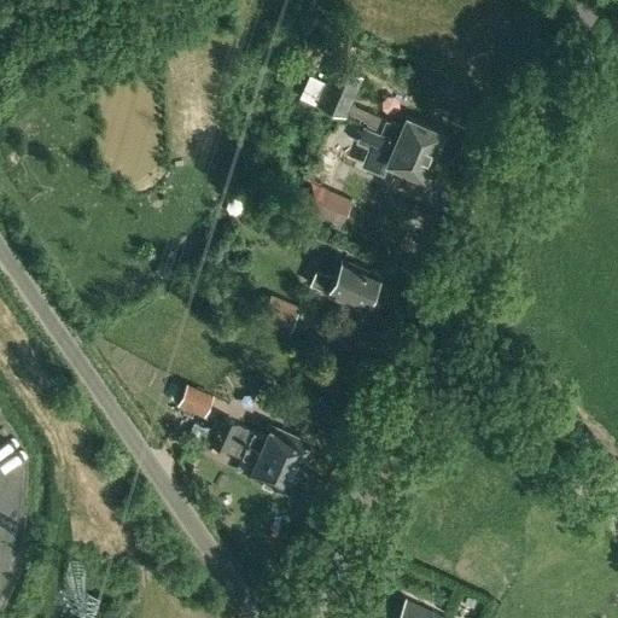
[(343,117),(350,103),(360,77),(333,65),(316,106),(343,117)]
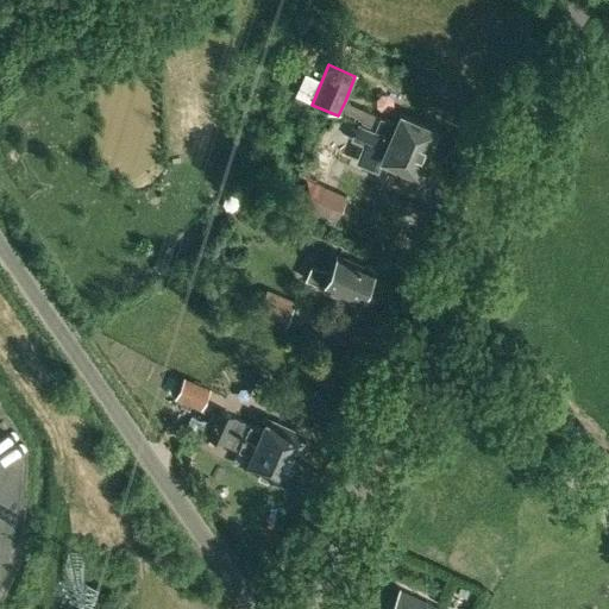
[(365,112),(359,125),(426,154),(437,130),(400,113),(395,125),(365,112)]
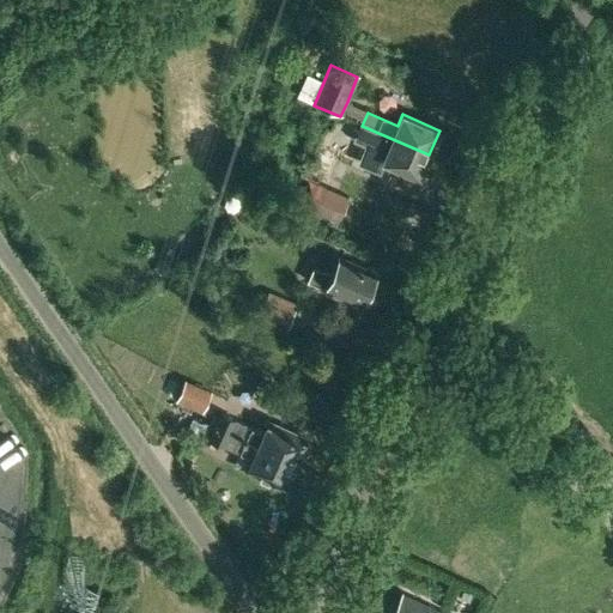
[(419,177),(429,155),(362,126),(357,139),(386,151),(382,162),(419,177)]
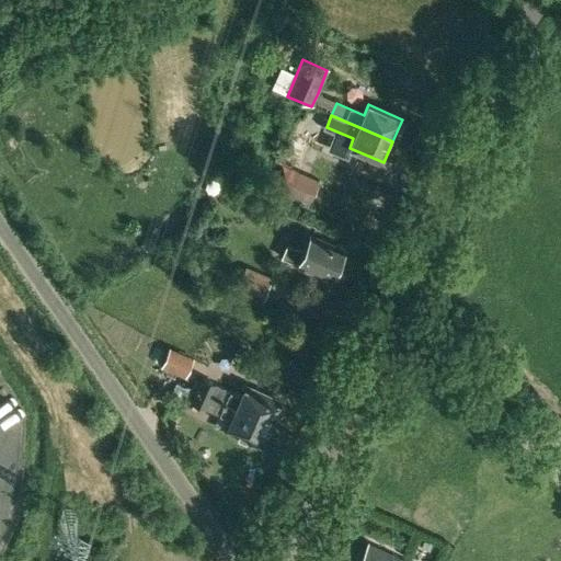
[(293,135),(271,187),(308,203),(319,180),(299,171),(311,142),(293,135)]
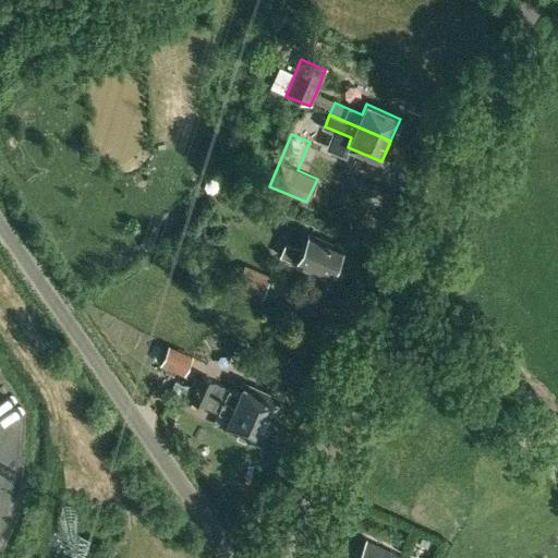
[(325,181),(313,207),(339,219),(351,192),(325,181)]
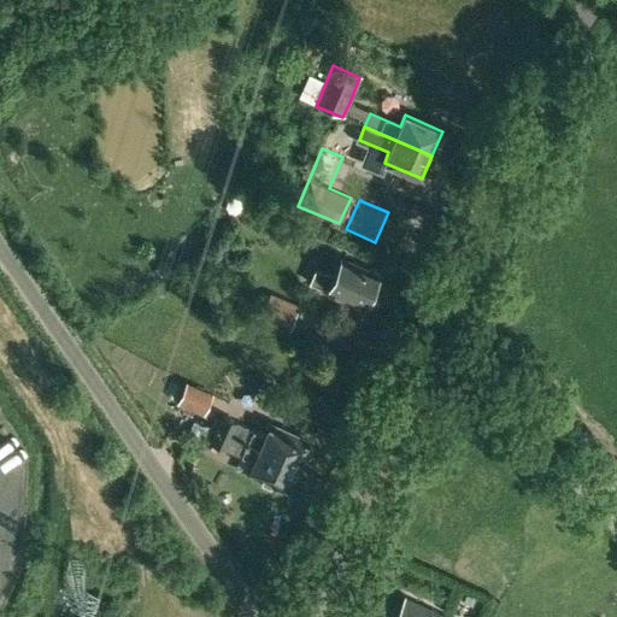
[(375,292),(378,281),(376,280),(378,275),(341,259),(334,277),(316,269),(310,285),(328,292),(327,295),(341,301),(336,312),(358,321),(370,291),(375,292)]
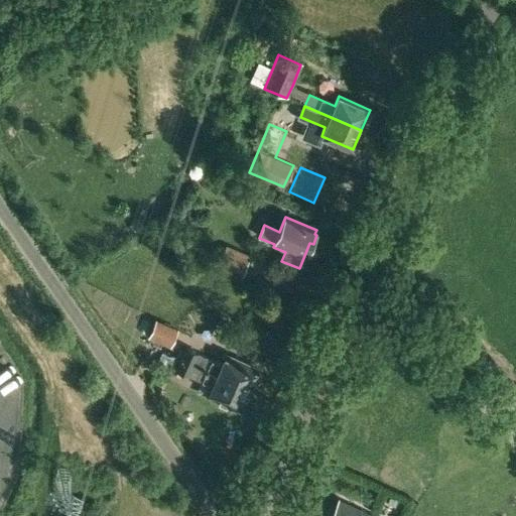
[(238,283),(250,256),(226,245),(213,272),(238,283)]
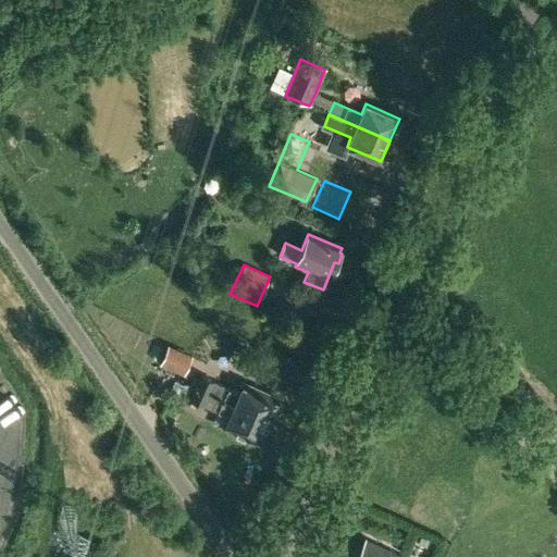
[(159,364),(164,367),(178,372),(184,375),(193,356),(168,344),(159,364)]
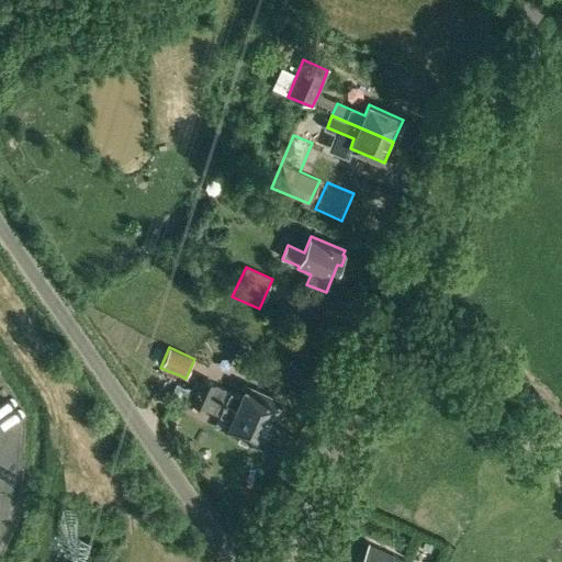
[(177,383),(180,375),(166,370),(157,389),(187,402),(188,396),(192,398),(190,403),(232,422),(227,430),(261,446),(262,442),(265,442),(268,435),(266,434),(270,425),(195,392),(177,383)]
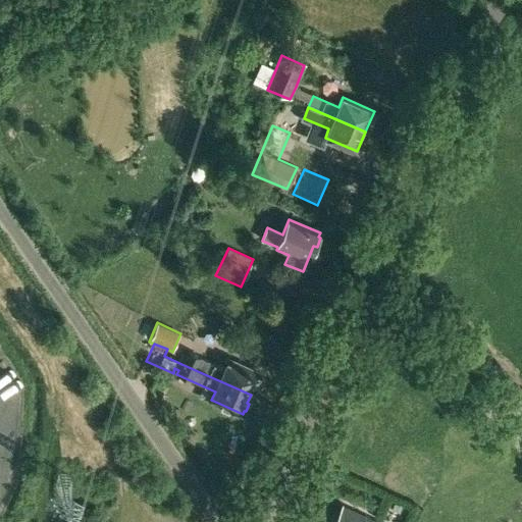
[(187,353),(181,364),(251,395),(254,386),(256,387),(260,379),(258,378),(259,375),(228,362),(225,369),(187,353)]
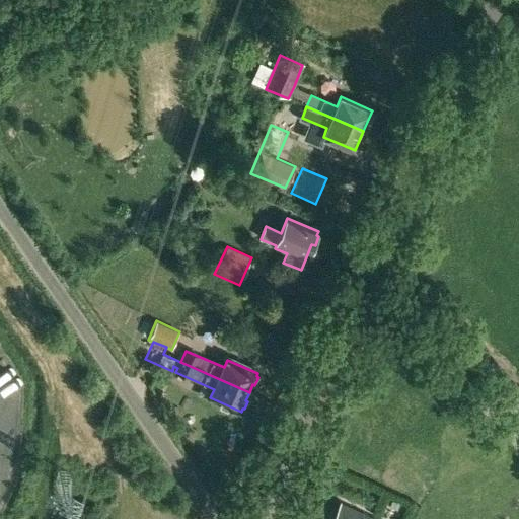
[(372,518),(340,504),(332,518),(372,518)]
